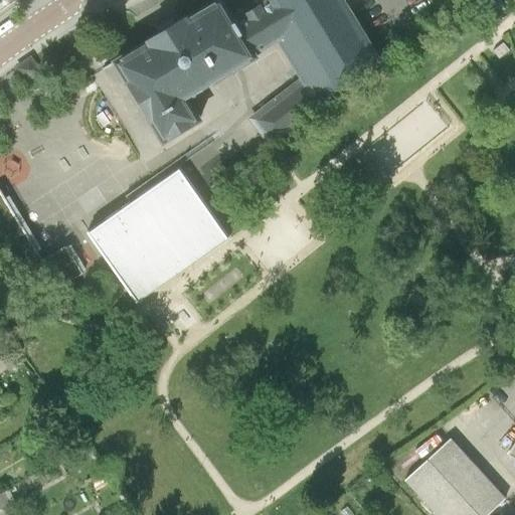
[(127,48),(110,58),(166,154),(188,141),(184,136),(207,123),(193,99),(259,58),(256,54),(282,41),(264,5),(237,22),(223,0),(218,0),(192,16),(190,14),(148,39),(150,42),(129,54),(127,48)]
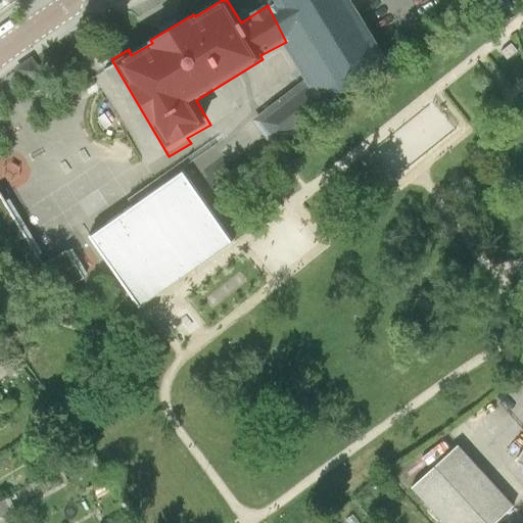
[(275,0),(276,1),(268,5),(286,42),(306,80),(252,120),(276,149),(390,62),(352,0),(275,0)]
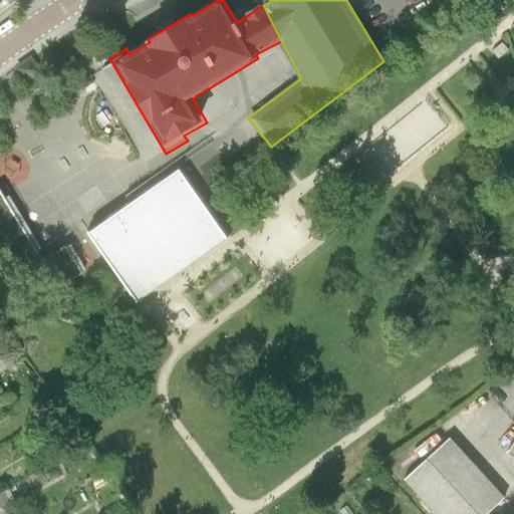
[(489,59),(509,69),(513,58),(513,50),(497,43),(489,59)]
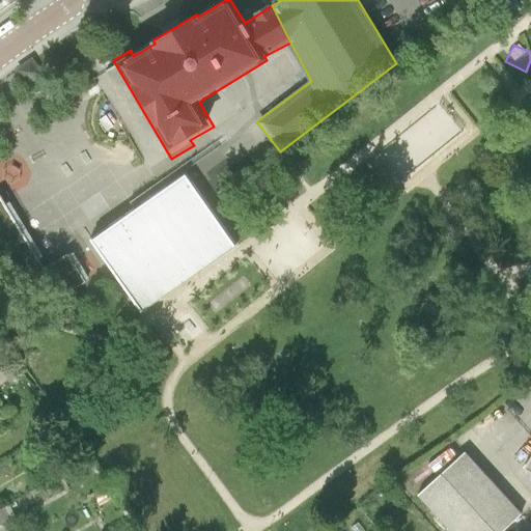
[(44,75),(32,59),(15,71),(26,87),(44,75)]
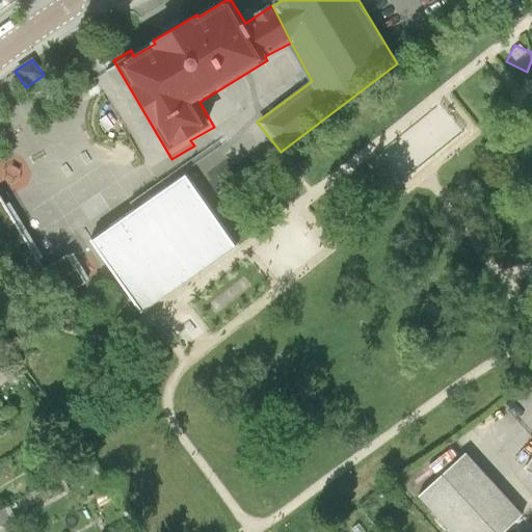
[(209,203),(187,169),(88,236),(118,280),(139,312),(238,246),(209,203)]
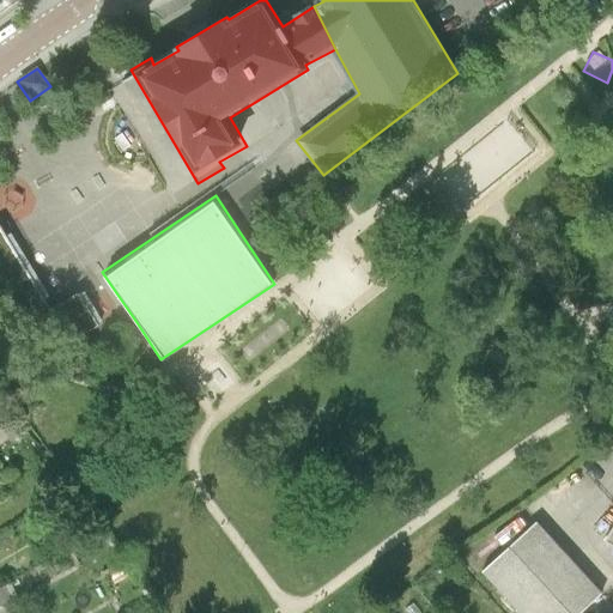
[(0,236),(0,303),(23,341),(50,325),(65,350),(96,331),(76,299),(49,316),(0,236)]
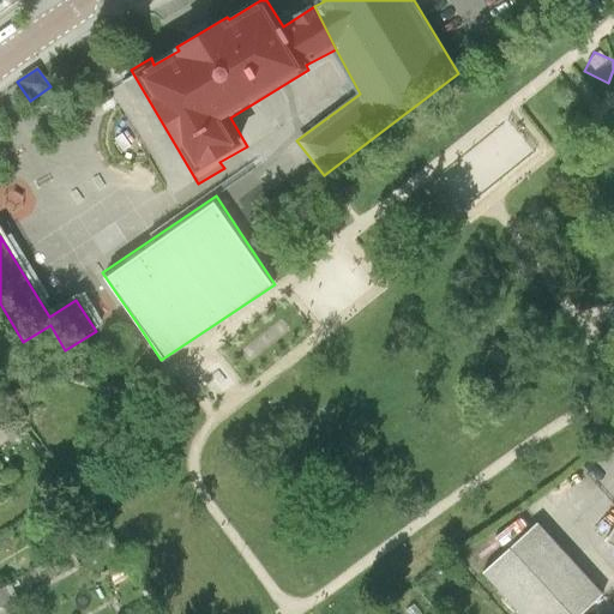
[(29,433),(18,416),(0,427),(11,444),(29,433)]
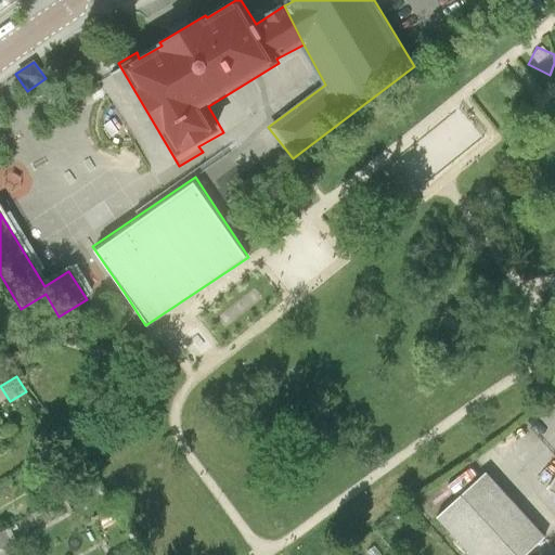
[(488,472),(437,517),(470,554),(525,554),(545,537),(488,472)]
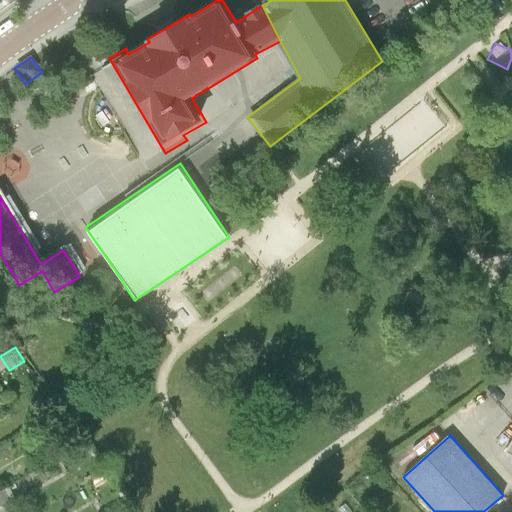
[(6,488),(0,491),(0,507),(13,501),(6,488)]
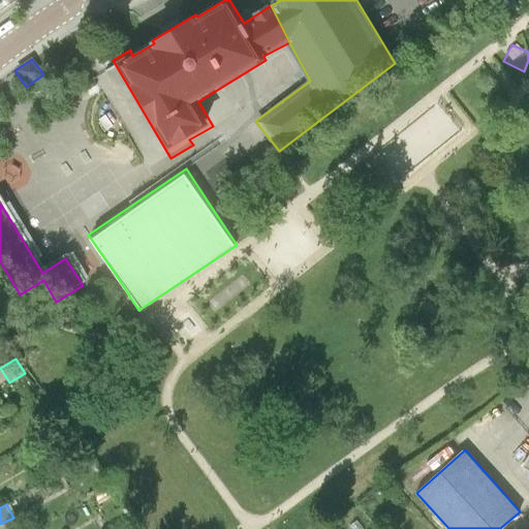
[(346,528),(350,523),(345,520),(341,527),(344,528),(346,528)]
